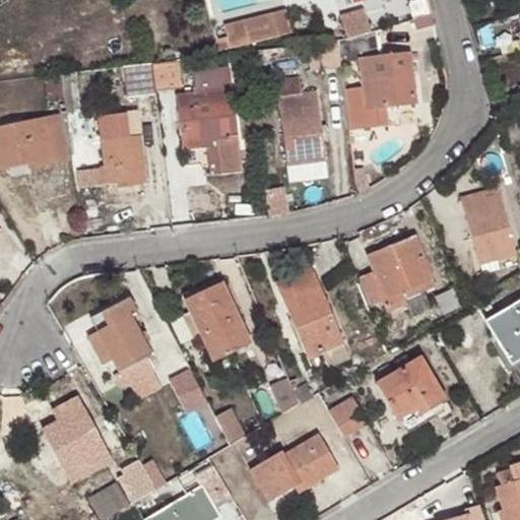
[(217,52),(290,33),(284,9),(222,25),(226,42),(215,45),(217,52)]
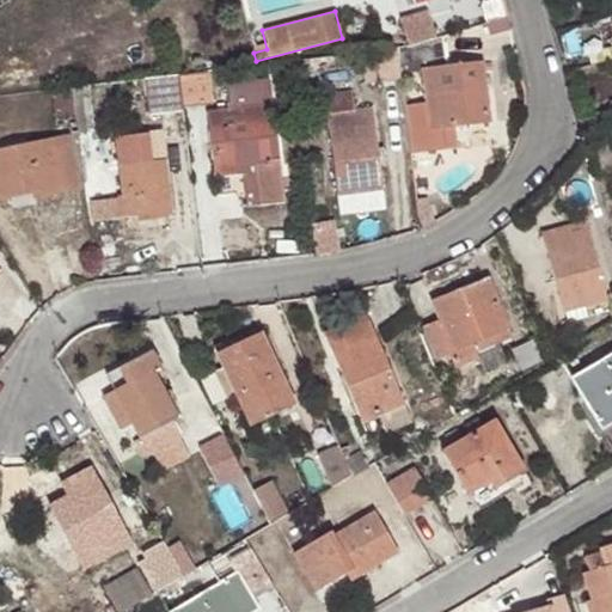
[(441,35),(408,46),(395,48),(398,72),(422,69),(429,129),(488,122),(481,62),(446,67),(441,35)]
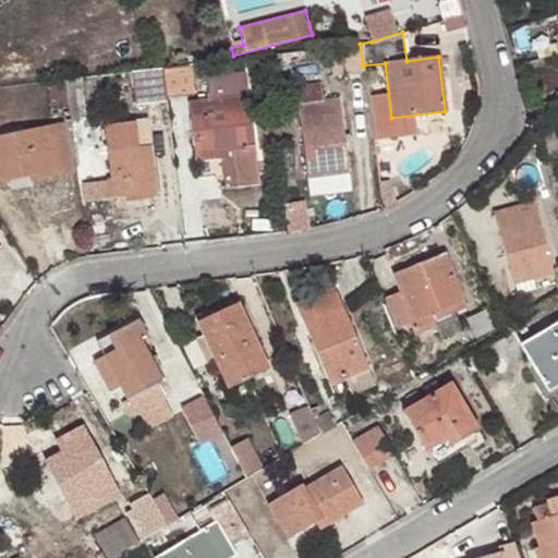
[(363,65),(360,44),(341,46),(346,75),(365,73),(363,65)]
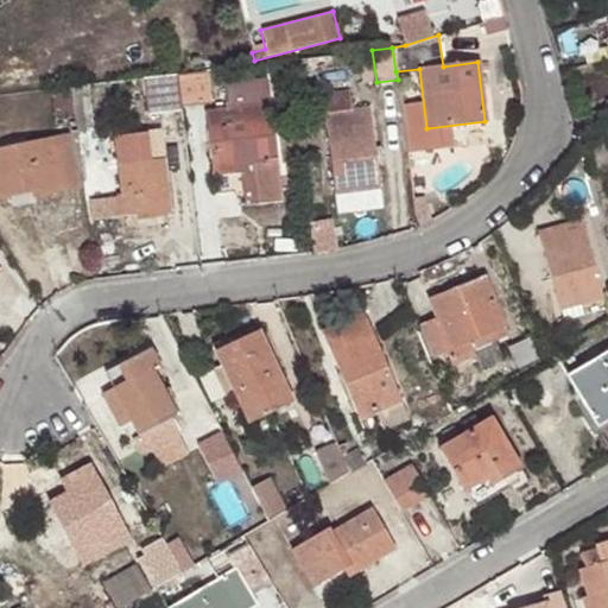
[(175,73),(179,107),(204,105),(201,69),(175,73)]
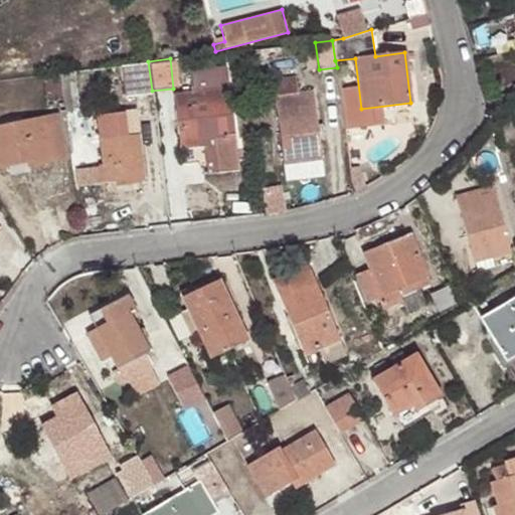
[(201,147),(203,165),(216,164),(216,172),(237,170),(225,66),(187,70),(190,92),(173,94),(179,149),(201,147)]
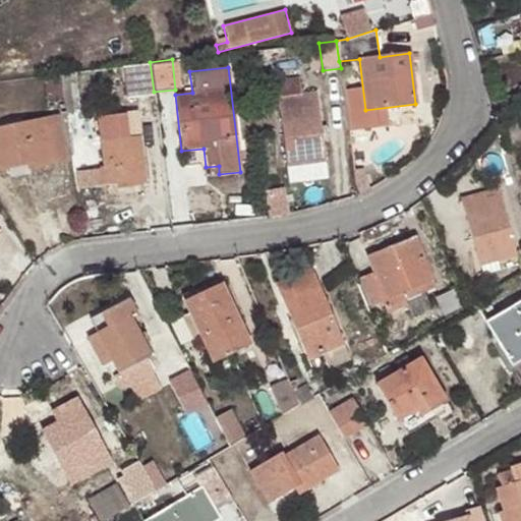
[(65,112),(60,73),(43,75),(46,108),(58,107),(59,113),(65,112)]
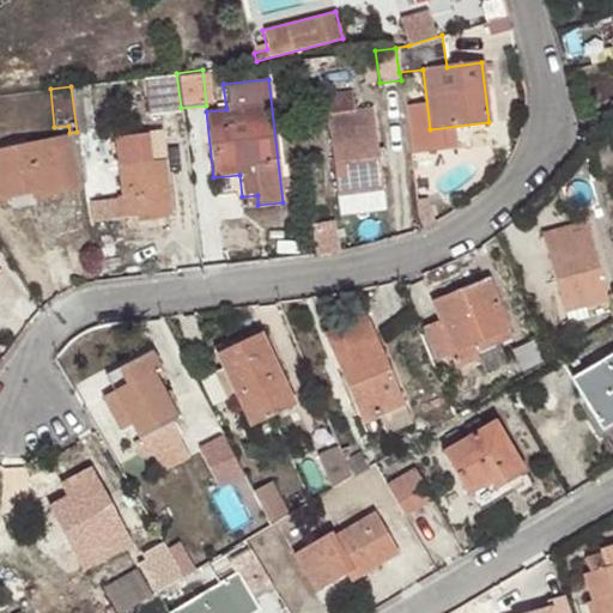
[(377,146),(372,107),(354,109),(351,91),(323,95),(335,193),(382,188),(380,167),(387,165),(384,146),(377,146)]
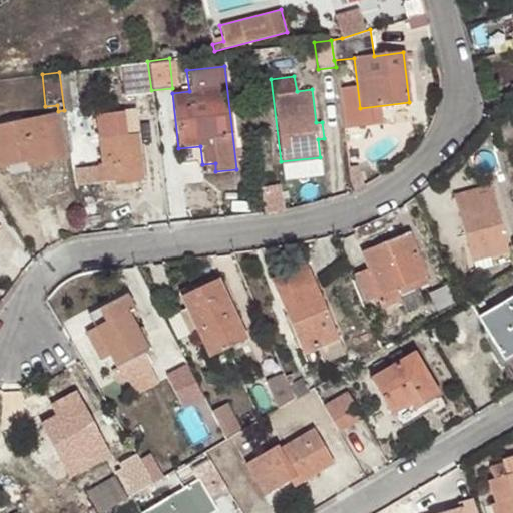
[(246,84),(248,97),(262,95),(261,82),(246,84)]
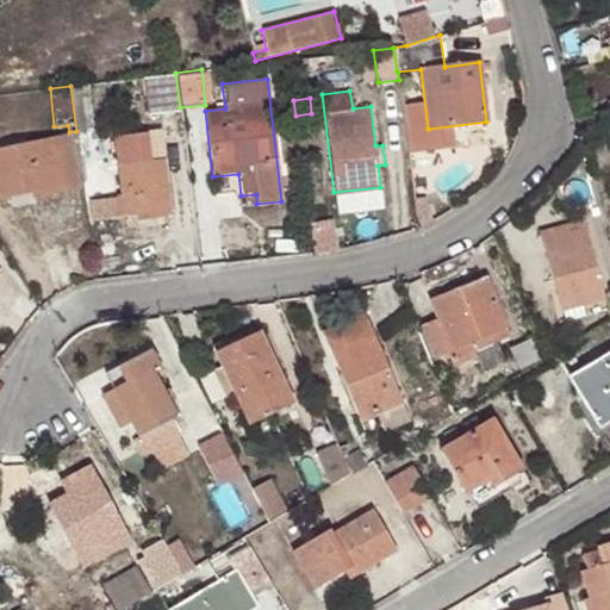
[(170,213),(163,160),(148,161),(144,135),(114,137),(120,194),(113,194),(113,198),(91,200),(92,219),(142,215),(143,217),(170,213)]
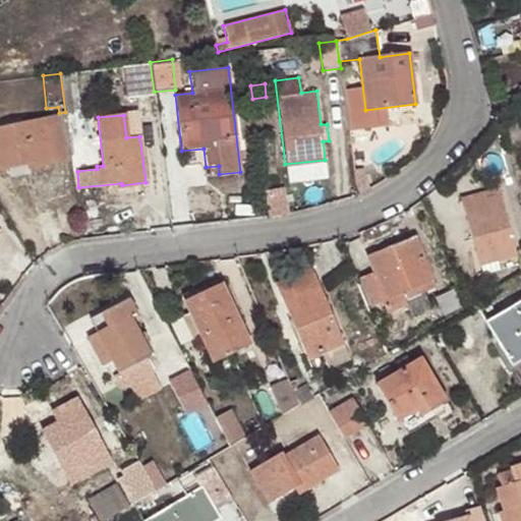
[(26,158),(27,164),(29,168),(67,160),(58,116),(0,127),(0,169),(8,167),(6,161),(26,158)]
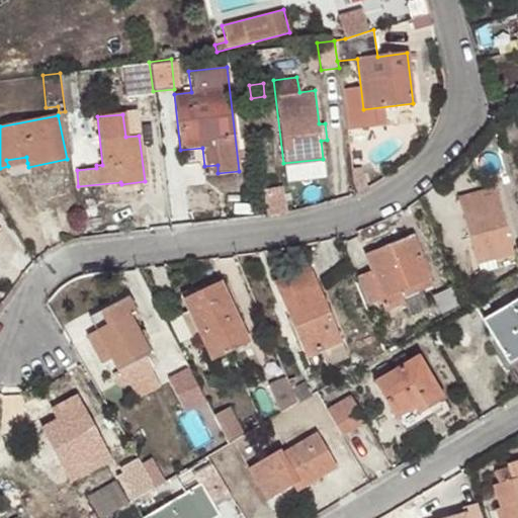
[(8,166),(27,163),(26,157),(6,160),(8,166)]
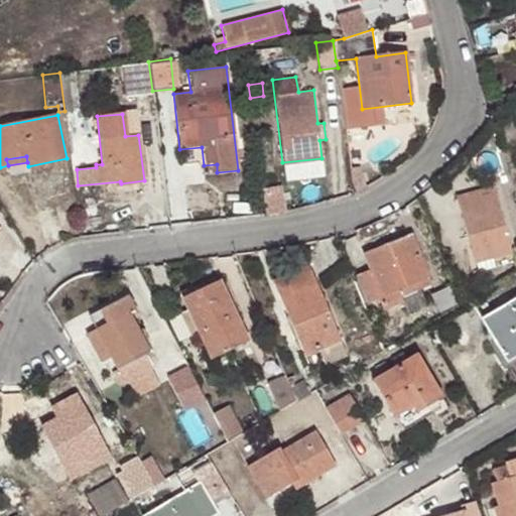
[(217,164),(204,165),(205,173),(217,172),(217,164)]
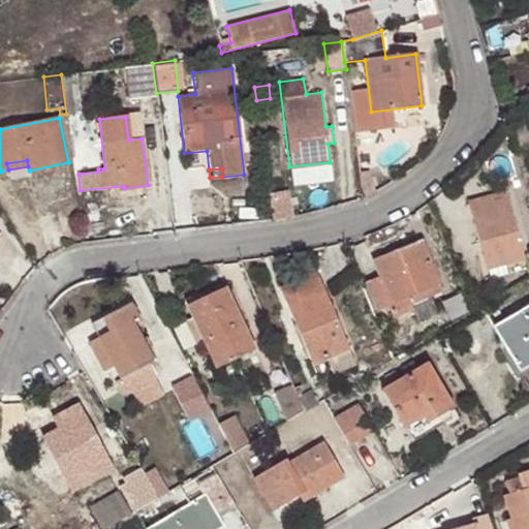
[(525,257),(505,191),(468,201),(490,277),(506,273),(505,263),(525,257)]
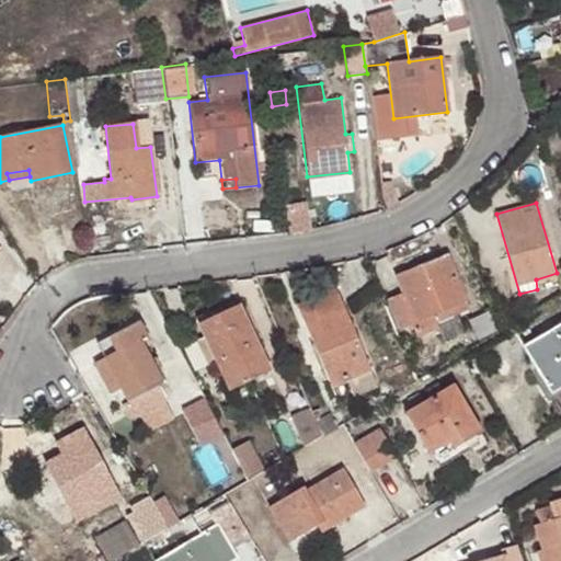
[(468,309),(446,254),(396,275),(402,293),(388,298),(400,325),(411,322),(418,336),(437,329),(434,321),(468,309)]
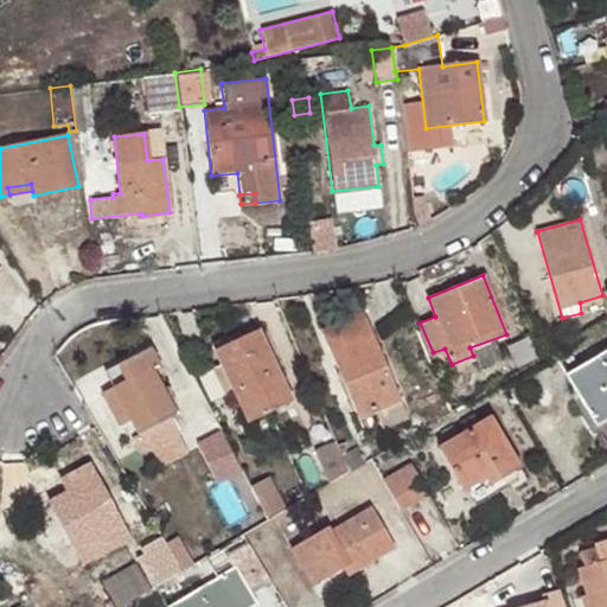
[(407,419),(363,314),(321,331),(357,416),(372,411),(381,429),(407,419)]
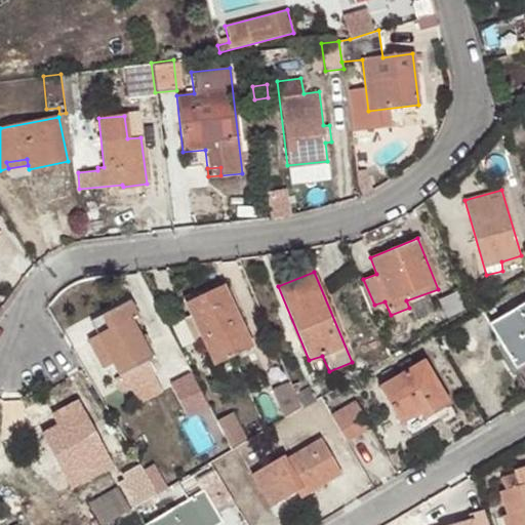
[(203,309),(202,310),(213,331),(206,334),(220,362),(223,284),(196,296),(203,309)]
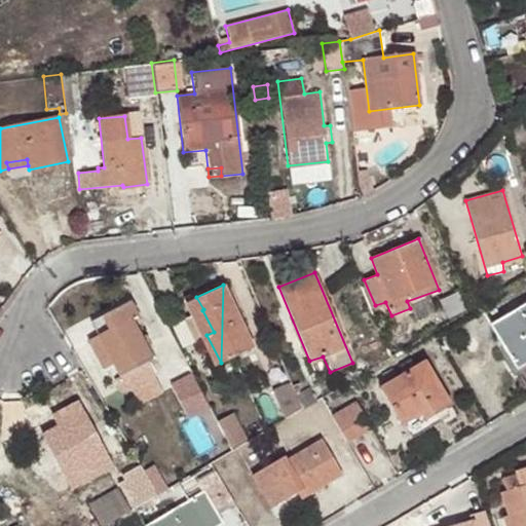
[(254,346),(223,285),(221,363),(254,346)]
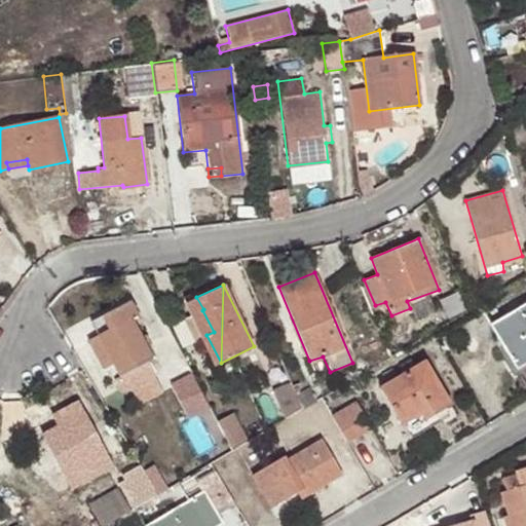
[(101,315),(102,317),(108,328),(102,332),(87,340),(103,371),(111,366),(118,379),(122,377),(130,390),(133,388),(150,379),(155,376),(148,362),(153,359),(148,350),(152,347),(145,334),(141,336),(135,326),(141,322),(128,301),(101,315)]
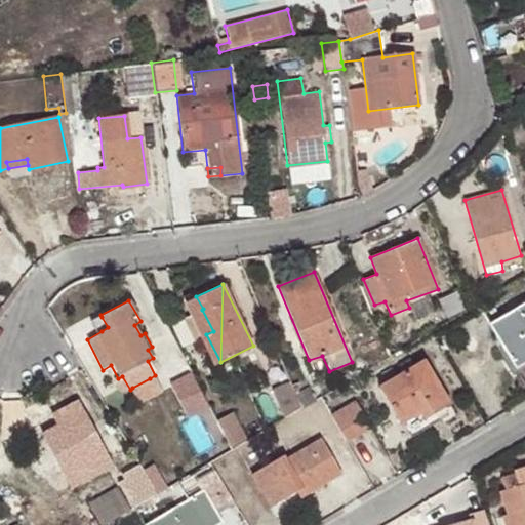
[(524,301),(489,324),(516,367),(524,361),(524,301)]
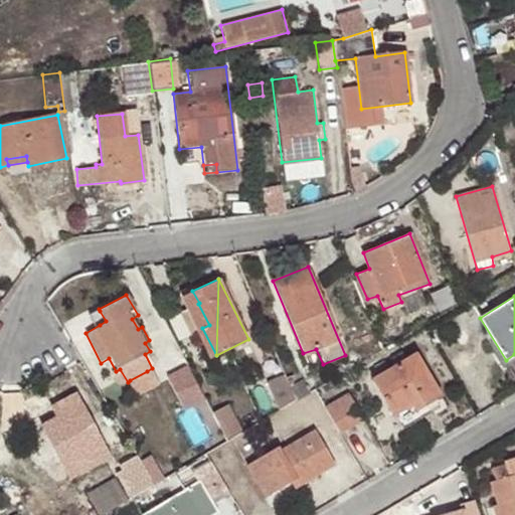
[(209,325),(198,304),(185,310),(196,331),(202,328),(209,325)]
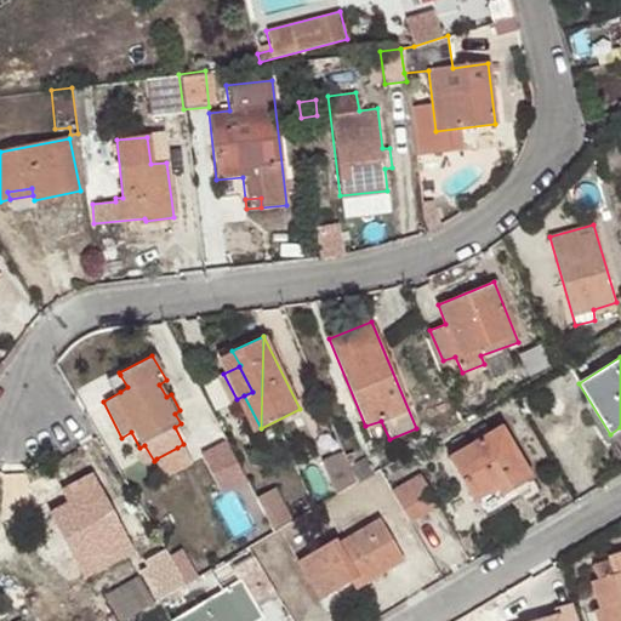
[(127,387),(120,375),(113,379),(120,392),(127,387)]
